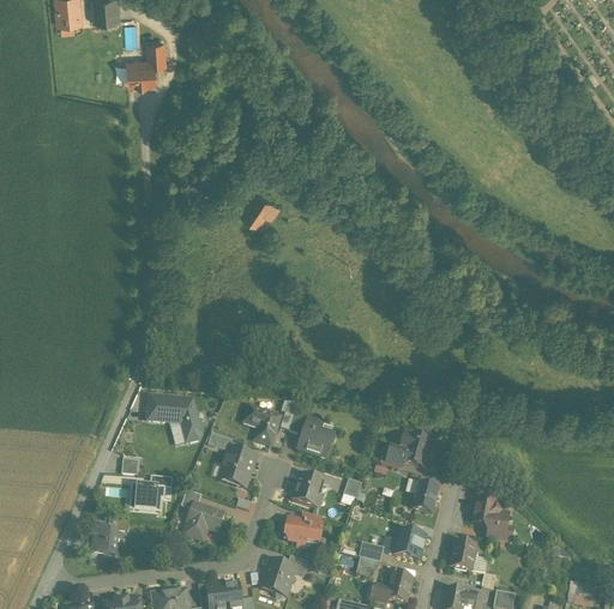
[(53,0),(55,23),(80,22),(78,0),(53,0)]
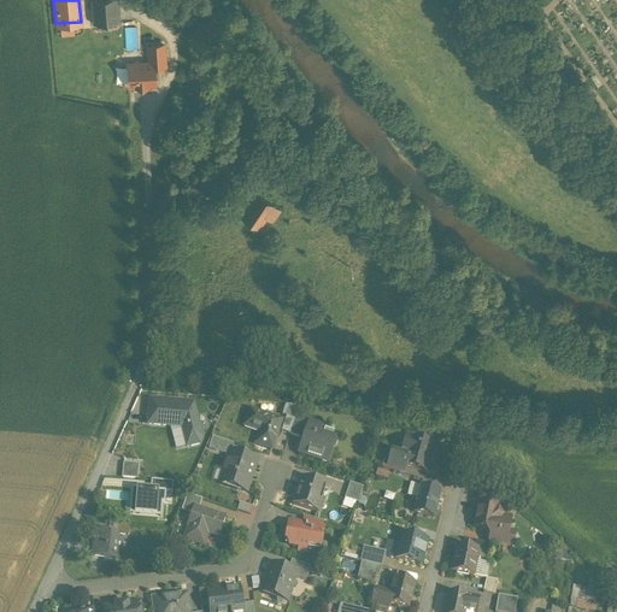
[(98,0),(100,19),(128,17),(125,0),(98,0)]
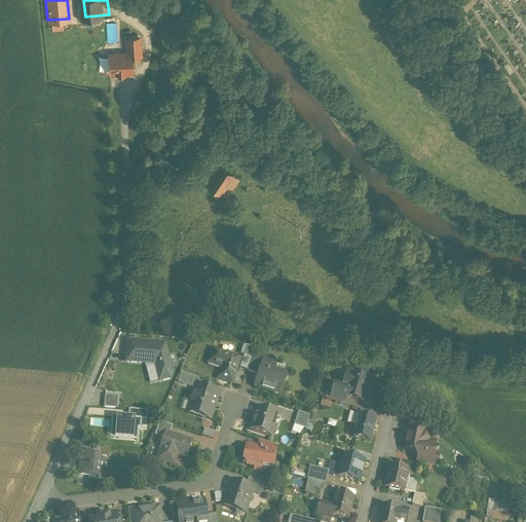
[(132,47),(133,54),(142,53),(141,34),(124,35),(125,47),(132,47)]
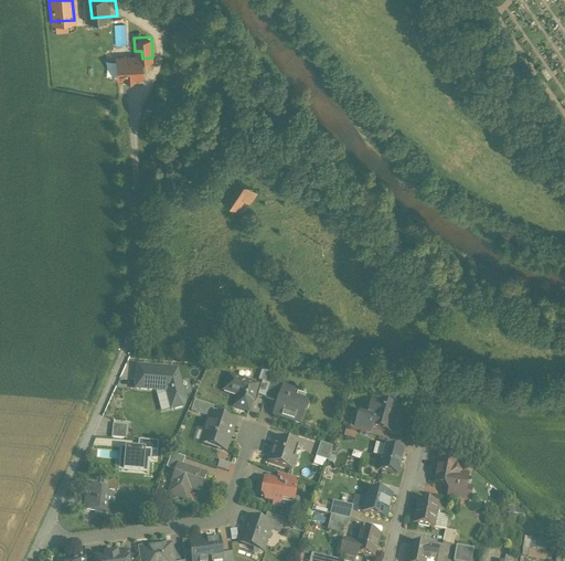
[(115,52),(116,77),(144,75),(142,59),(141,51),(135,51),(115,52)]
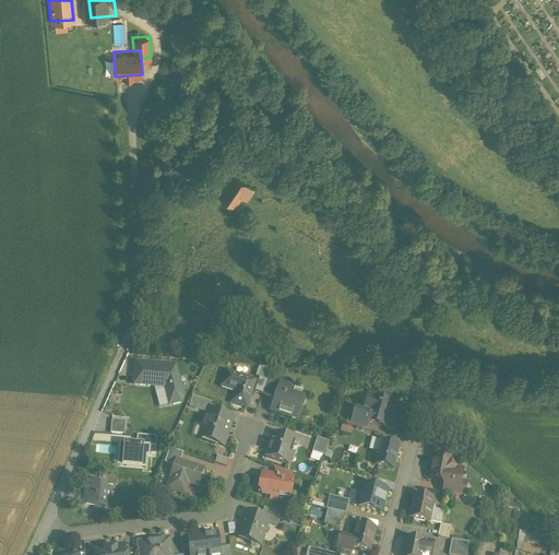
[(254,189),(229,174),(216,195),(235,207),(240,198),(247,202),(254,189)]
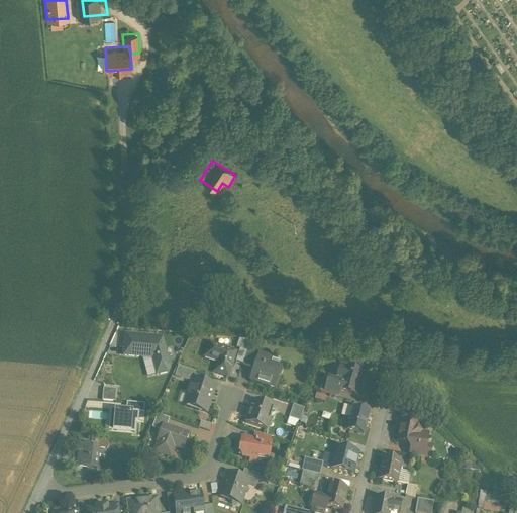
[(162,335),(126,332),(124,352),(153,354),(158,372),(167,370),(169,365),(162,335)]
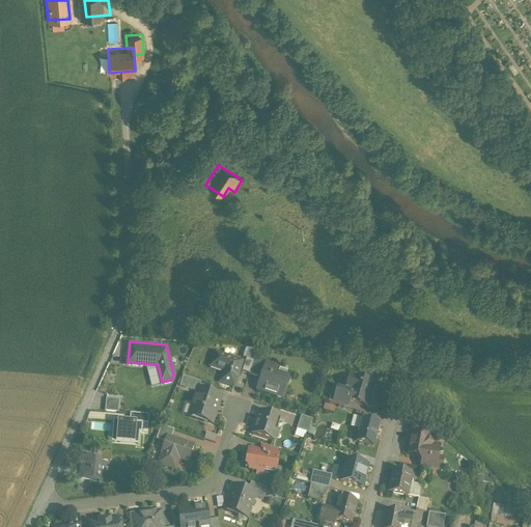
[(257,347),(246,345),(243,355),(246,356),(242,368),(249,371),(253,358),(257,347)]
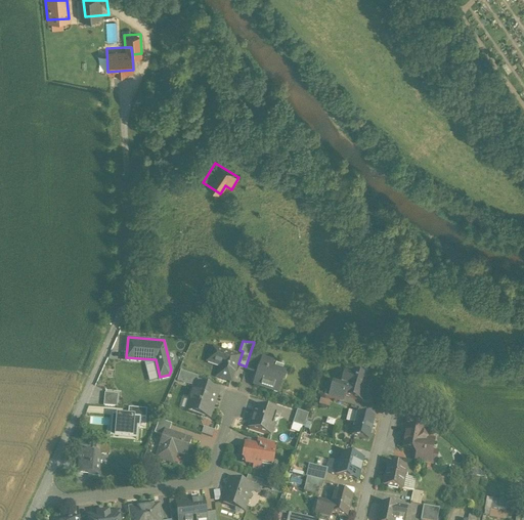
[(238,355),(213,346),(208,359),(209,359),(210,357),(222,361),(218,374),(230,379),(238,355)]
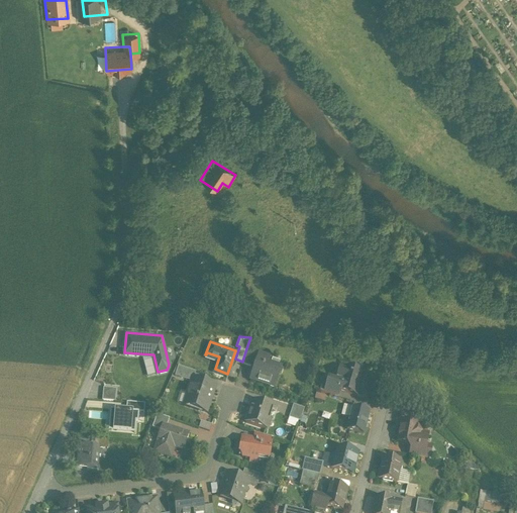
[(259,352),(246,348),(242,362),(253,366),(259,352)]
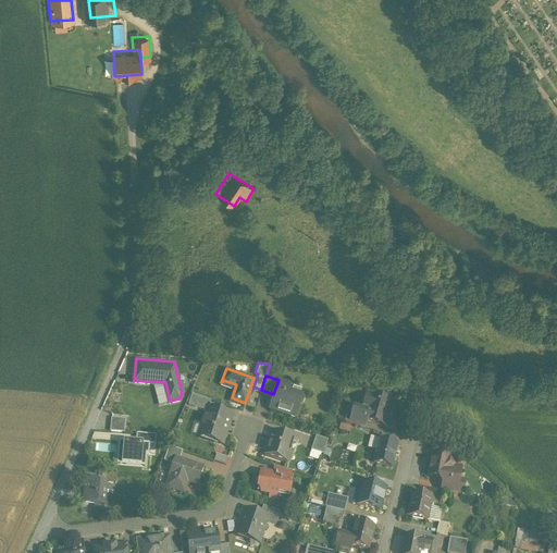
[(300,394),(288,391),(291,383),(279,379),(279,380),(273,394),(270,406),(296,415),(300,405),(297,404),(300,394)]
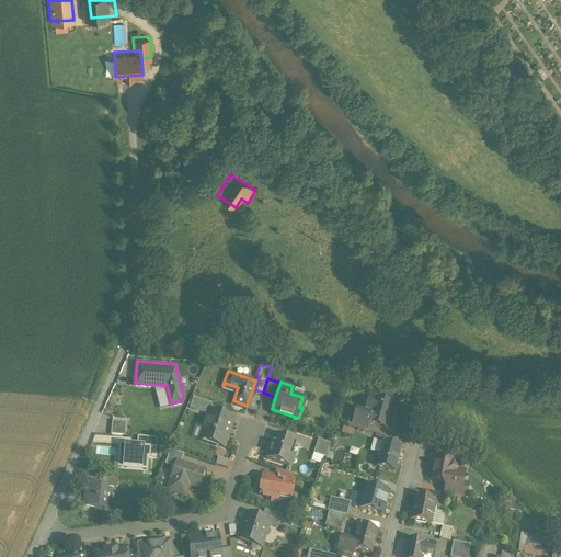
[(210,400),(193,395),(190,406),(206,411),(210,400)]
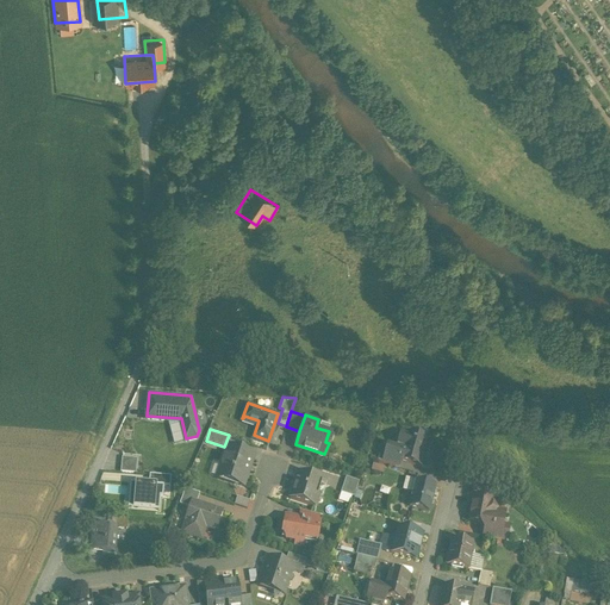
[(429,437),(406,431),(409,432),(404,447),(403,447),(383,441),(378,459),(398,465),(400,457),(422,463),(429,437)]
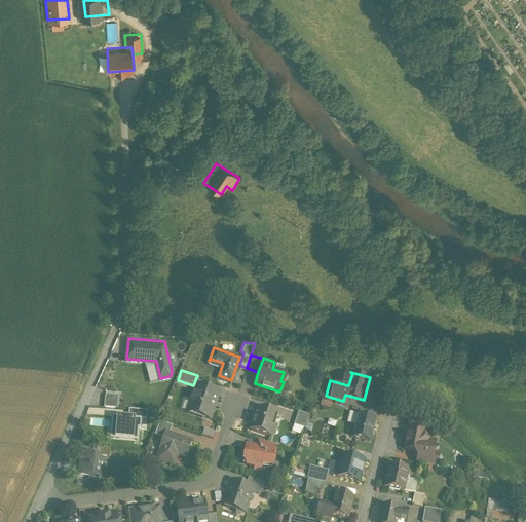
[(219,389),(197,382),(188,410),(210,417),(213,407),(212,406),(217,390),(218,390),(219,389)]
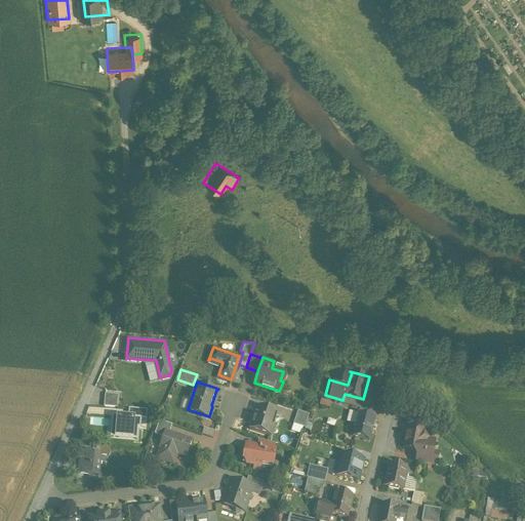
[(118,392),(105,391),(104,403),(117,404),(118,392)]
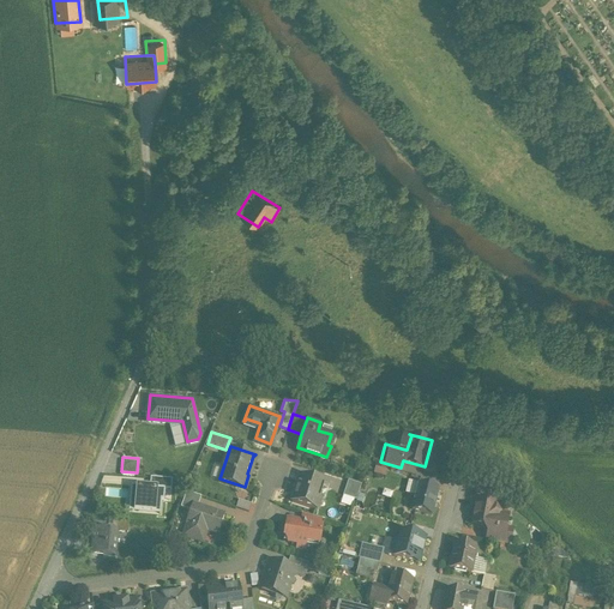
[(321,478),(301,472),(292,499),(317,507),(320,496),(317,495),(321,478)]
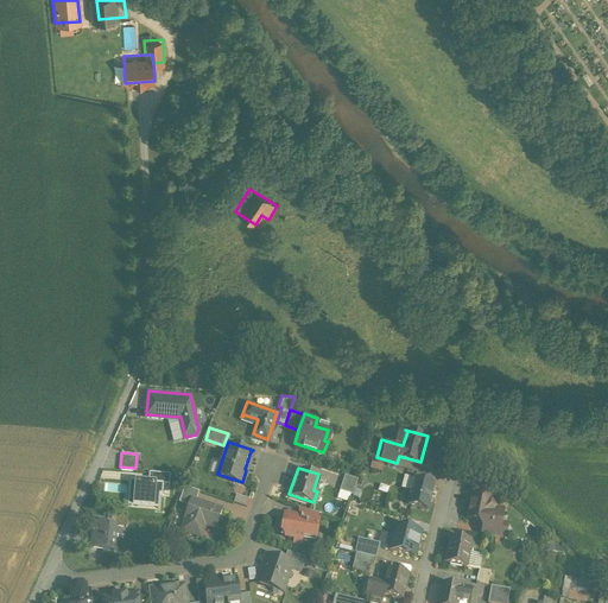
[(150,470),(149,480),(163,481),(170,481),(170,471),(150,470)]
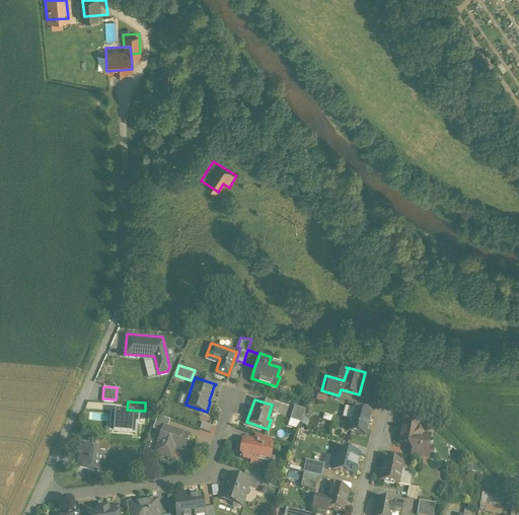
[(305,408),(294,403),(290,417),(301,421),(305,408)]
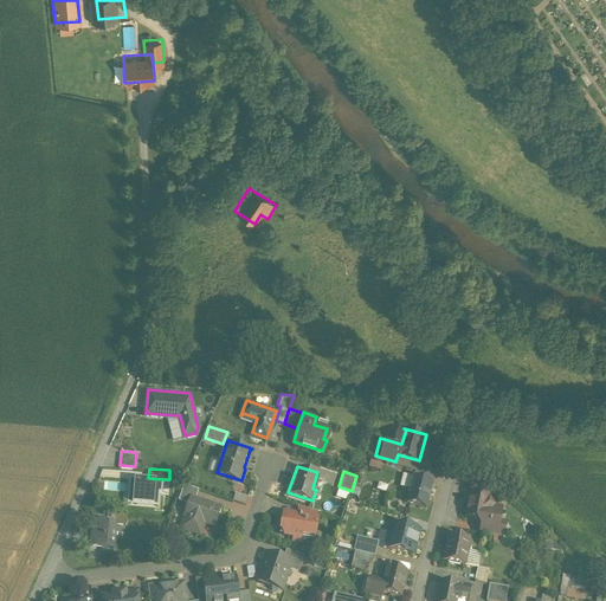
[(432,480),(413,476),(407,475),(405,483),(411,484),(406,501),(426,505),(432,480)]
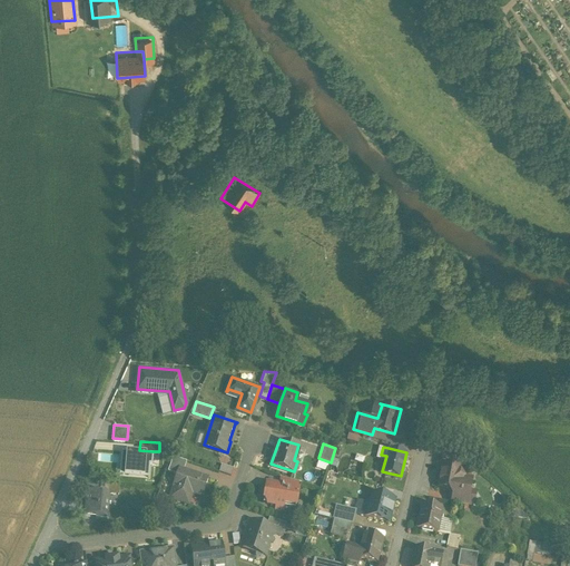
[(139,450),(121,449),(119,472),(148,475),(149,461),(151,461),(153,451),(139,450)]
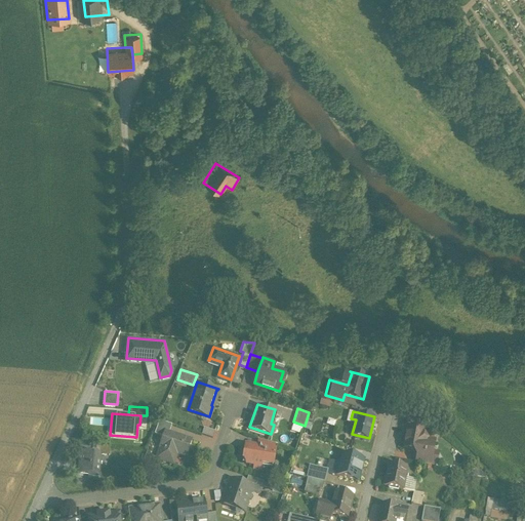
[(172,423),(160,418),(155,432),(163,435),(164,429),(169,430),(172,423)]
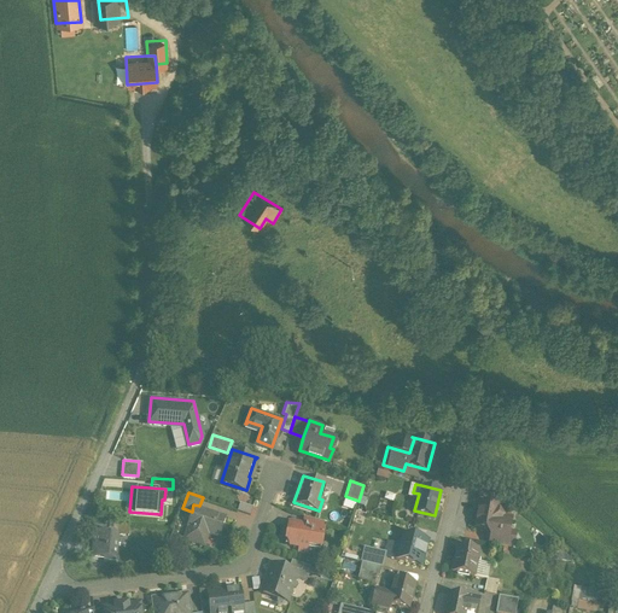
[(500,503),(481,500),(478,511),(477,511),(474,525),(493,527),(491,532),(505,535),(503,544),(513,546),(516,535),(505,532),(507,520),(502,520),(503,514),(497,513),(500,503)]
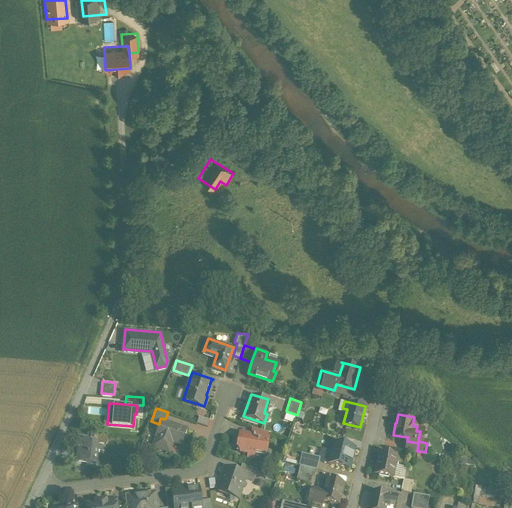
[(187,427),(165,420),(165,419),(160,418),(159,424),(155,434),(156,435),(153,445),(169,450),(173,440),(182,443),(187,427)]
